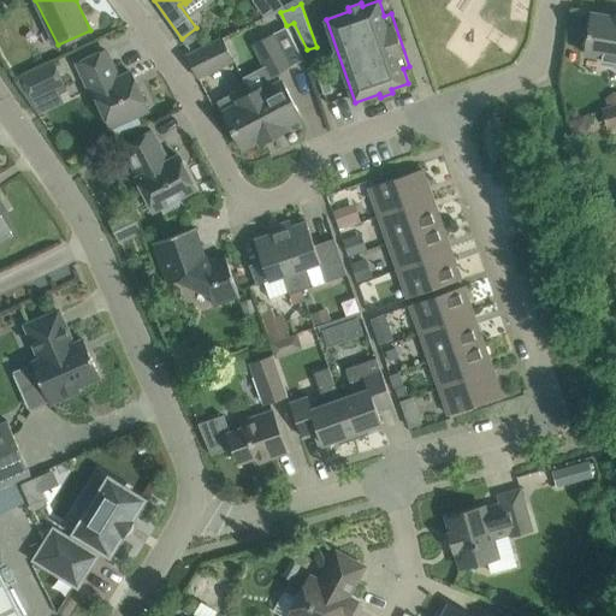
[(604,63),(615,64),(615,16),(592,12),(586,54),(604,57),(604,63)]
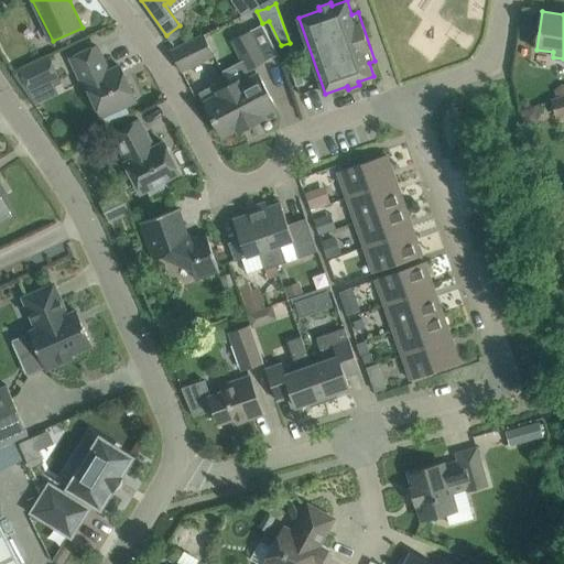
[(267,61),(251,31),(234,40),(249,69),(267,61)]
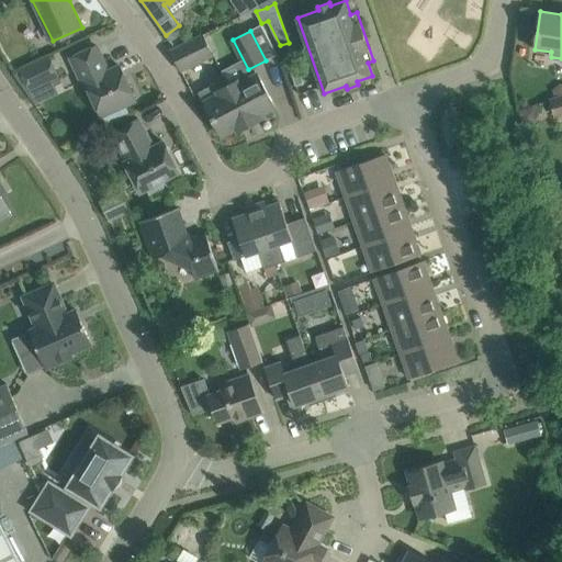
[(171,51),(181,70),(213,54),(203,35),(171,51)]
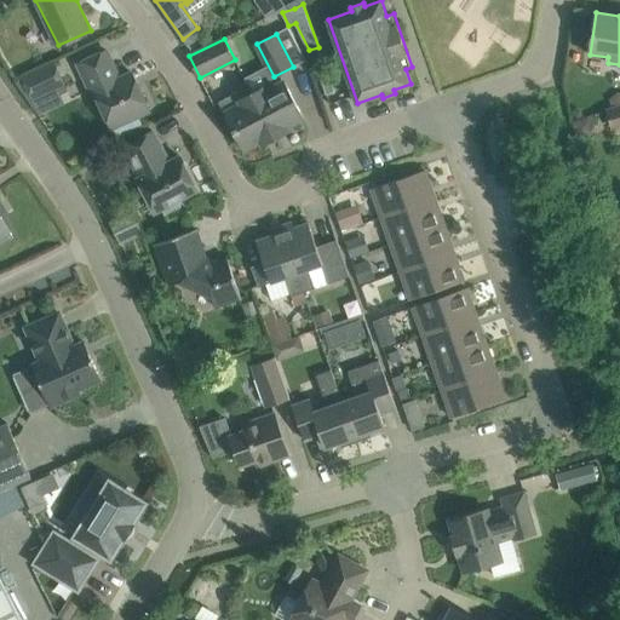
[(133,72),(120,78),(107,50),(79,63),(93,93),(96,92),(113,127),(150,110),(133,72)]
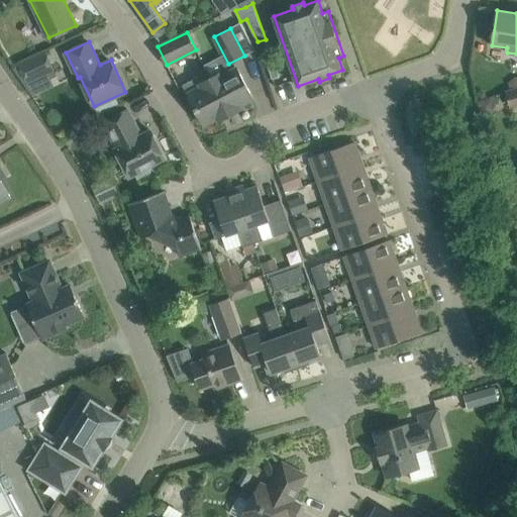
[(47,52),(20,65),(28,82),(55,69),(47,52)]
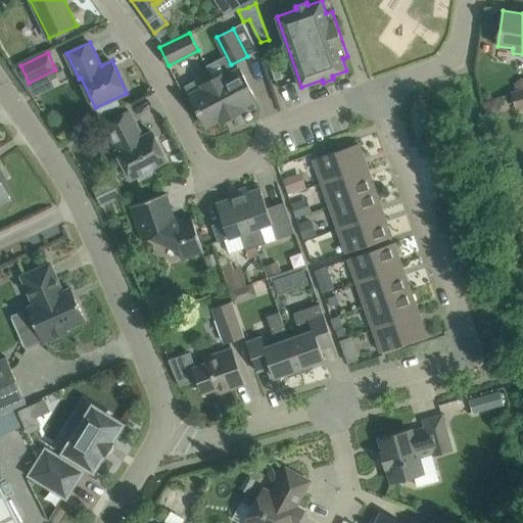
[(269,58),(276,80),(283,77),(276,56),(269,58)]
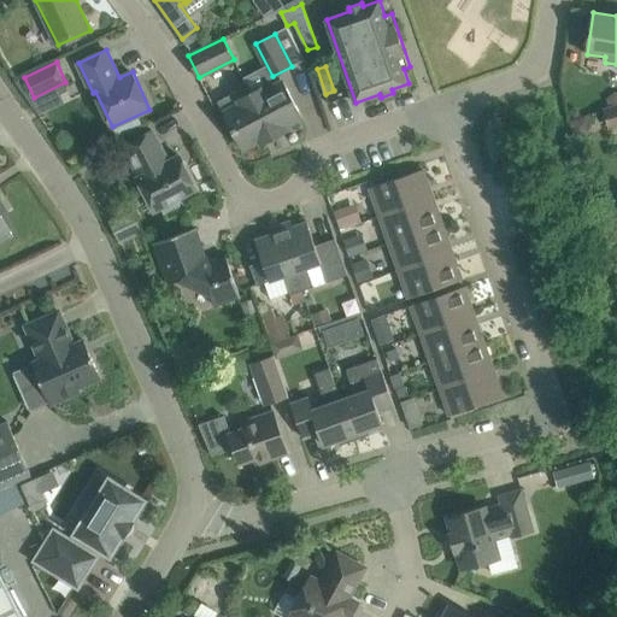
[(264,86),(252,92),(275,137),(288,130),(286,125),(303,117),(283,81),(266,89),(264,86)]
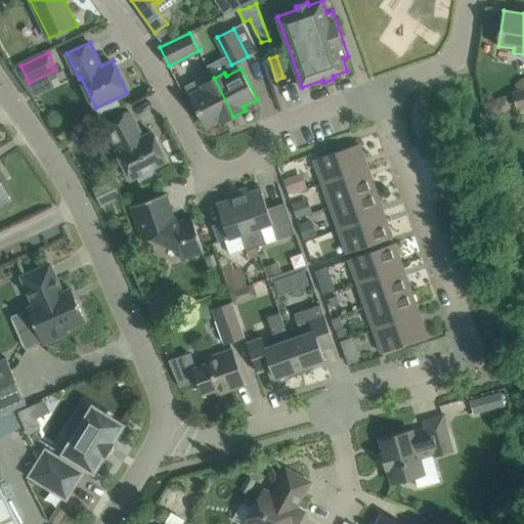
[(221,119),(223,122),(233,117),(214,78),(204,84),(201,78),(185,86),(207,126),(221,119)]
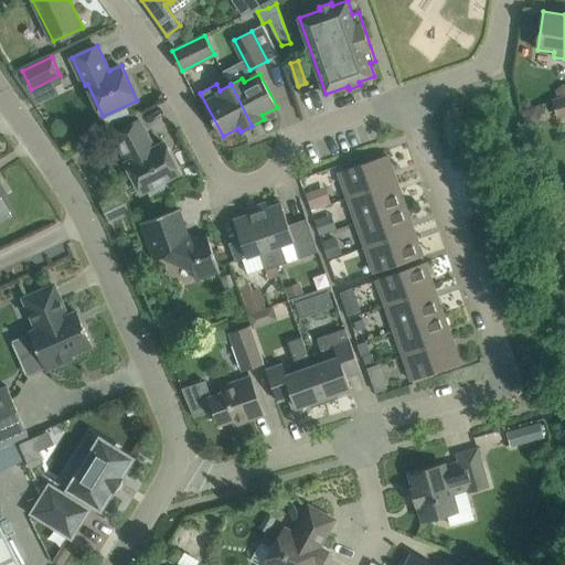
[(564,97),(554,100),(558,116),(564,114),(564,97)]
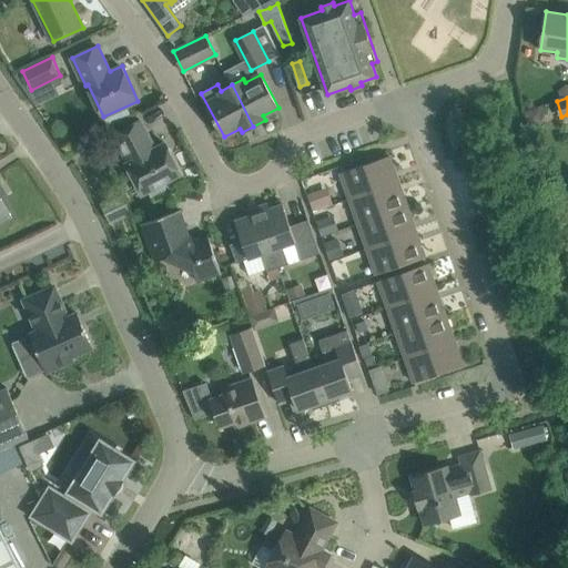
[(149,191),(152,196),(166,189),(164,183),(182,174),(165,142),(155,148),(141,120),(114,134),(129,162),(127,163),(143,194),(149,191)]
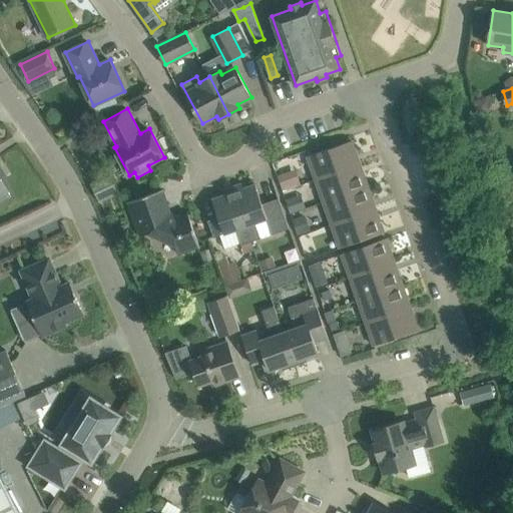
[(308,156),(316,179),(361,163),(353,140),(308,156)]
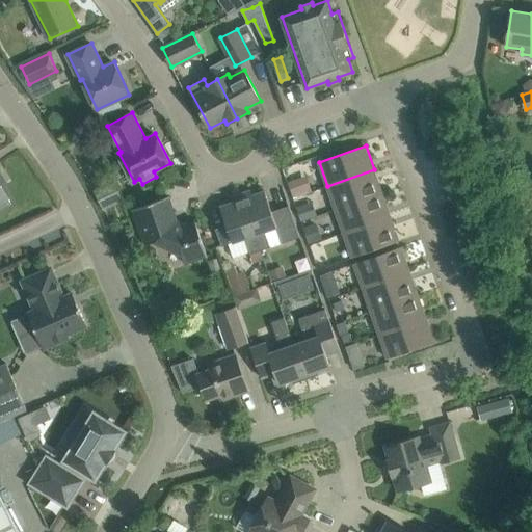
[(327,186),(336,210),(382,193),(374,169),(327,186)]
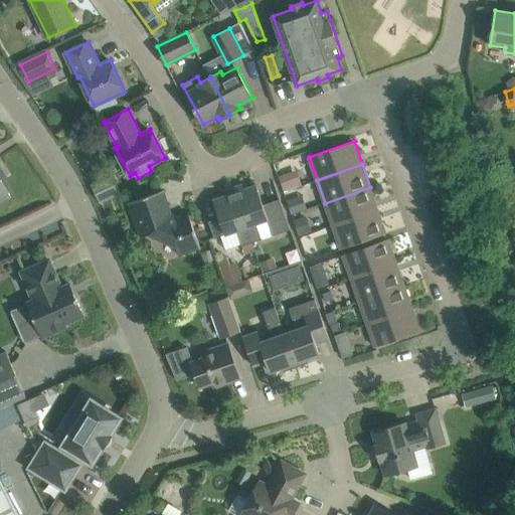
[(242,184),(233,188),(252,242),(263,239),(256,223),(268,219),(274,235),(291,229),(280,199),(264,204),(256,185),(244,189),(242,184)]
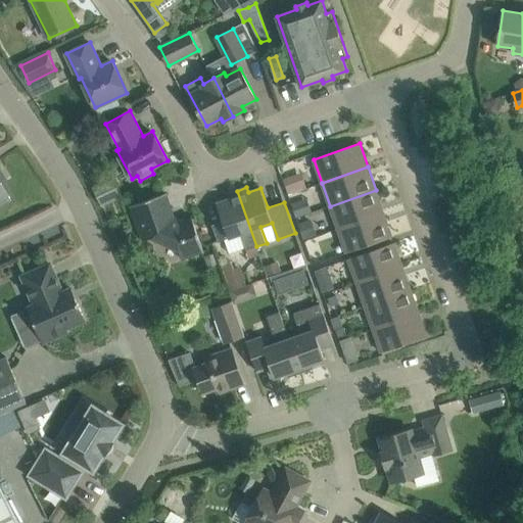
[(330,206),(338,229),(384,214),(376,190),(330,206)]
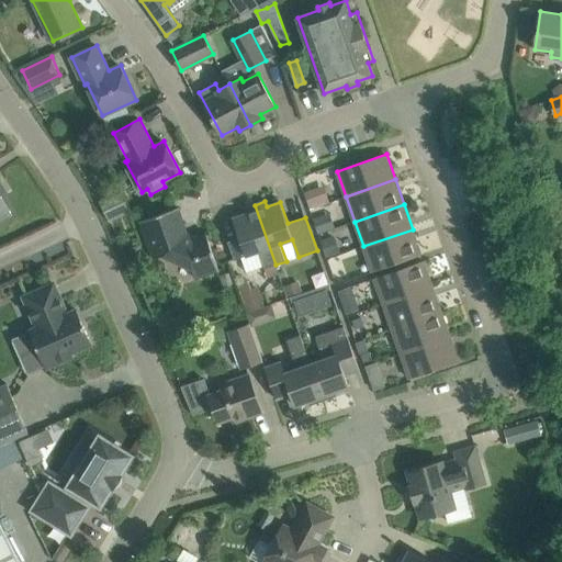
[(239,237),(228,242),(235,259),(242,257),(247,272),(248,272),(265,266),(266,268),(274,265),(276,265),(255,205),(245,209),(247,213),(233,218),(239,237)]
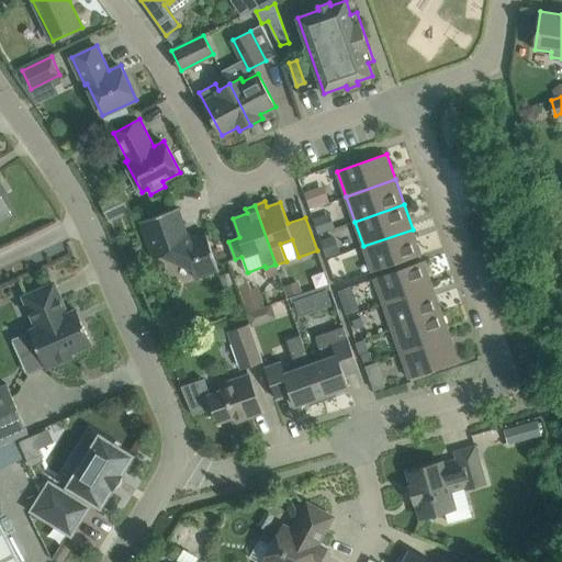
[(179,208),(142,221),(147,238),(157,235),(164,255),(192,269),(195,278),(220,270),(206,233),(194,237),(188,234),(179,208)]
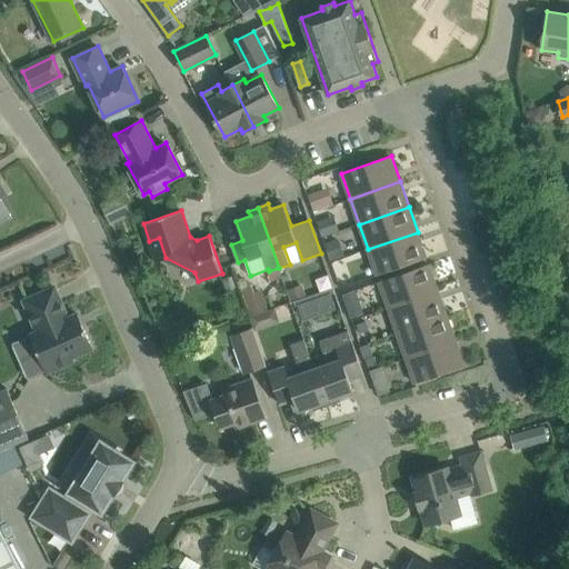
[(368,249),(378,275),(427,258),(418,232),(368,249)]
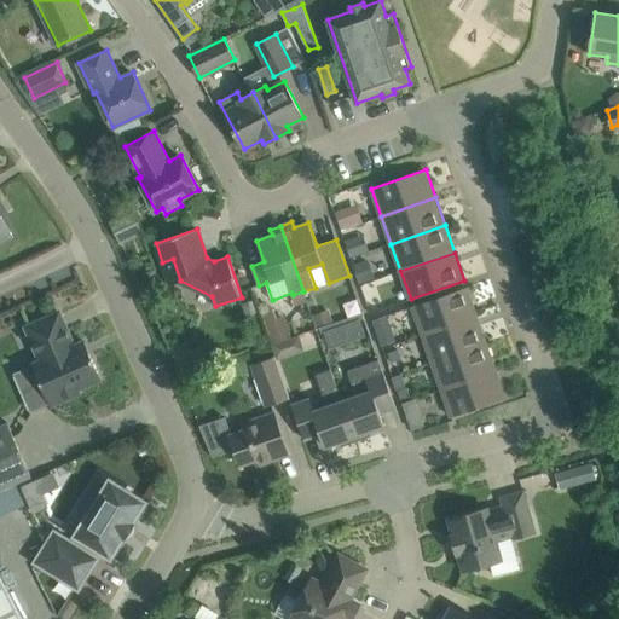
[(414,306),(423,334),(476,316),(467,287),(414,306)]
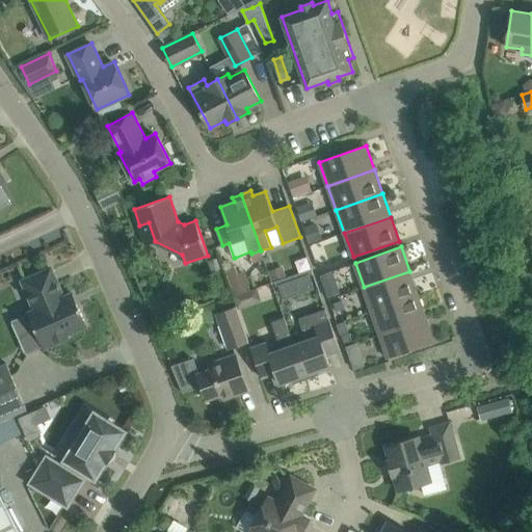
[(74,293),(70,295),(64,297),(52,268),(23,281),(35,310),(29,313),(45,348),(70,337),(68,334),(87,325),(74,293)]
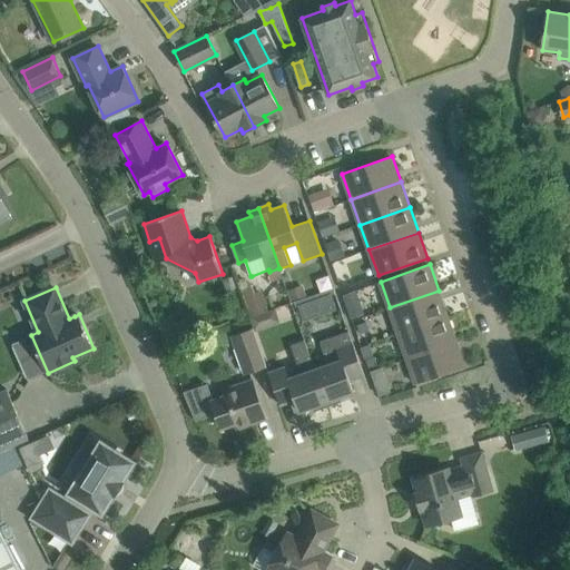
[(356,291),(343,295),(347,307),(361,303),(356,291)]
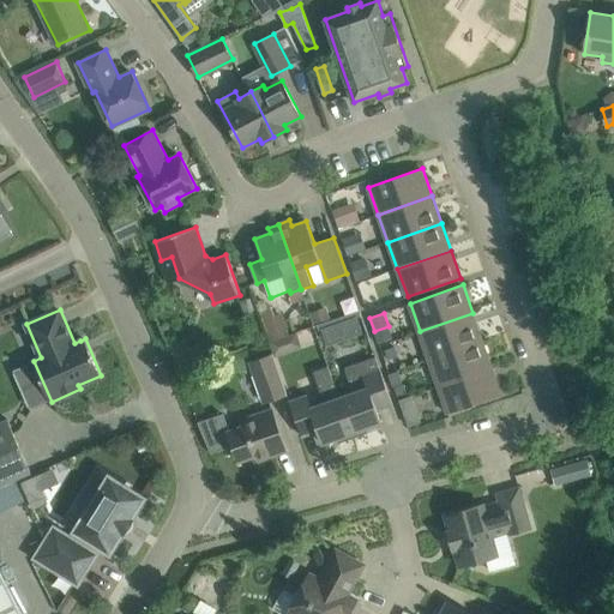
[(420,331),(429,359),(482,339),(473,313),(420,331)]
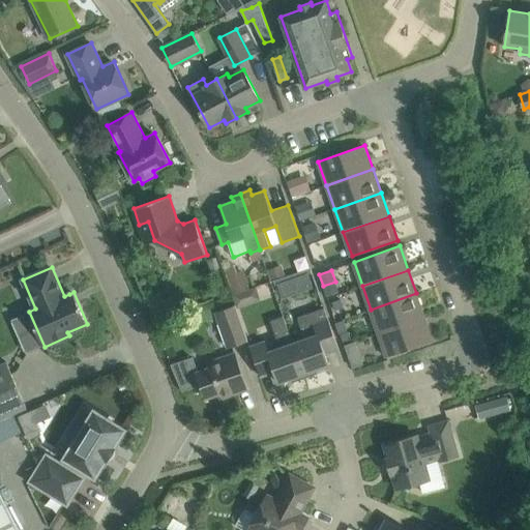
[(238,272),(227,275),(234,294),(249,288),(245,275),(238,272)]
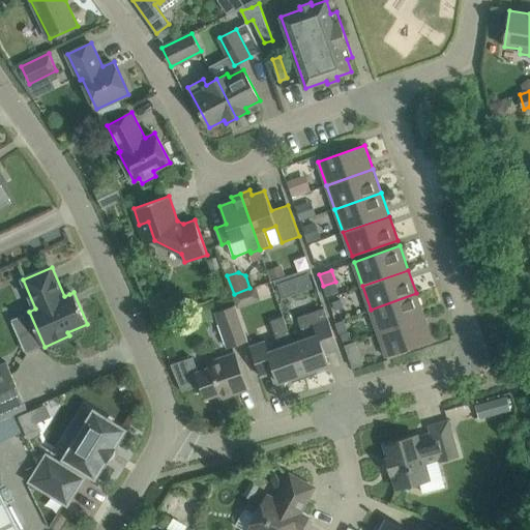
[(293,278),(277,284),(283,299),(298,293),(293,278)]
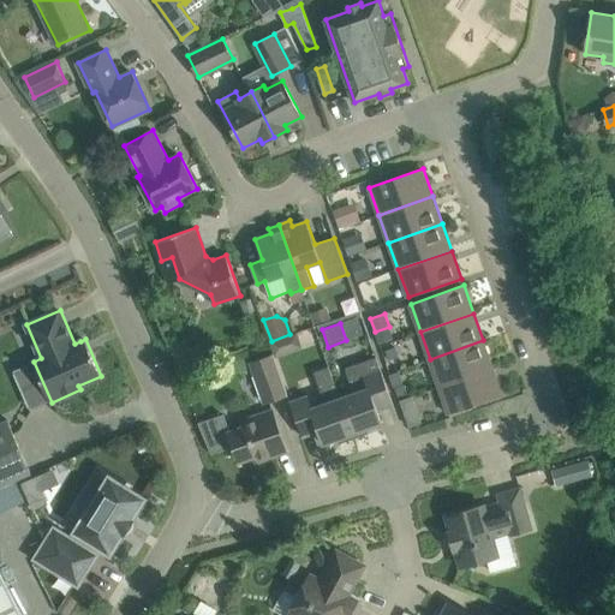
[(284,338),(270,342),(274,353),(275,358),(284,354),(287,346),(284,338)]
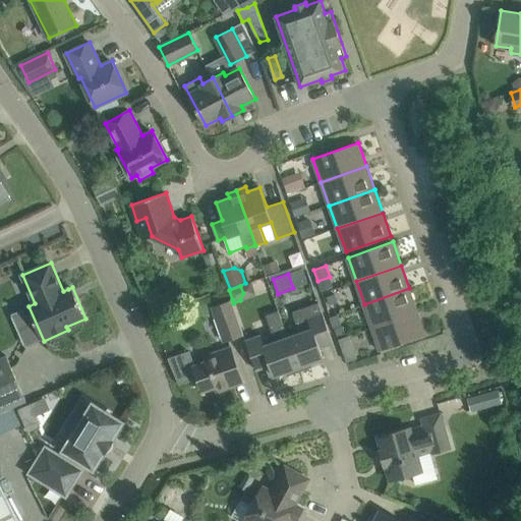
[(372,327),(417,311),(409,288),(364,304),(372,327)]
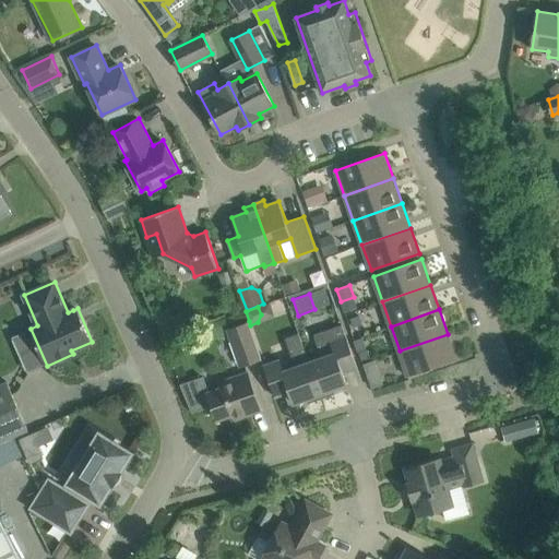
[(228,329),(241,366),(262,358),(250,325),(249,321),(228,329)]
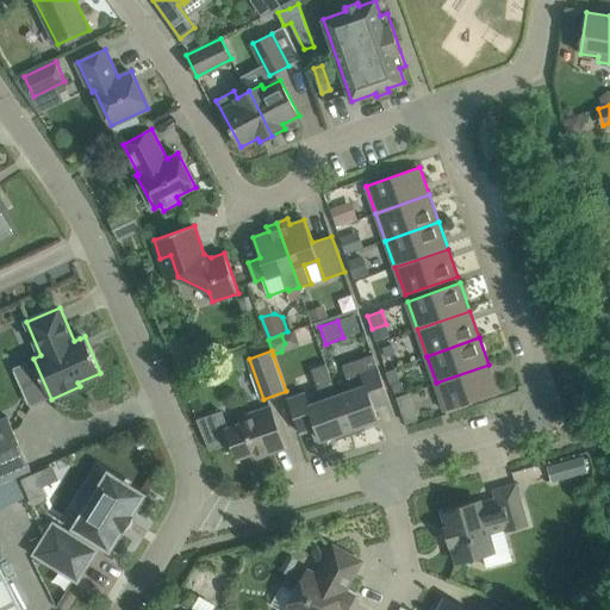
[(352,390),(337,394),(352,434),(363,430),(361,425),(379,418),(374,406),(390,400),(374,354),(343,365),(352,390)]
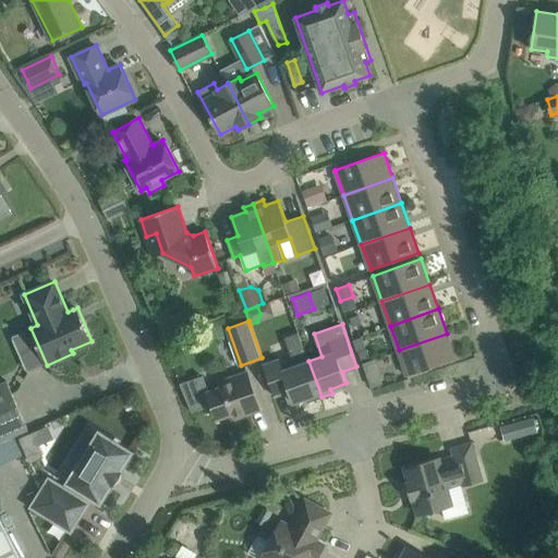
[(322,397),(308,361),(299,332),(286,337),(295,366),(283,371),(279,360),(264,365),(275,396),(289,390),(293,402),(310,397),(311,401),(322,397)]
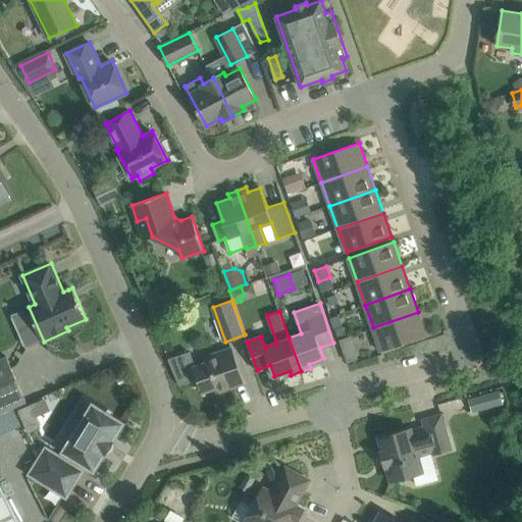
[(426,335),(418,312),(373,327),(381,352),(426,335)]
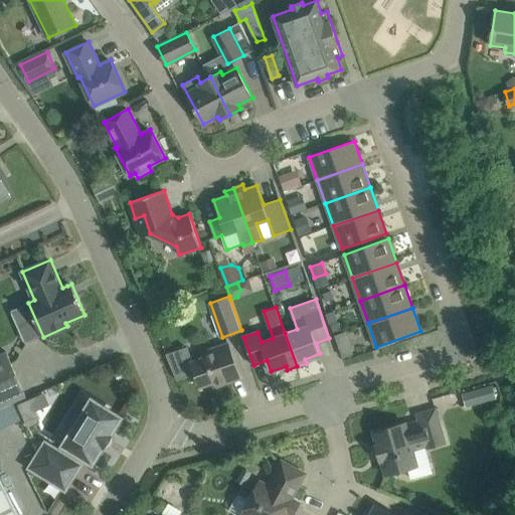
[(334,311),(326,314),(329,324),(338,321),(334,311)]
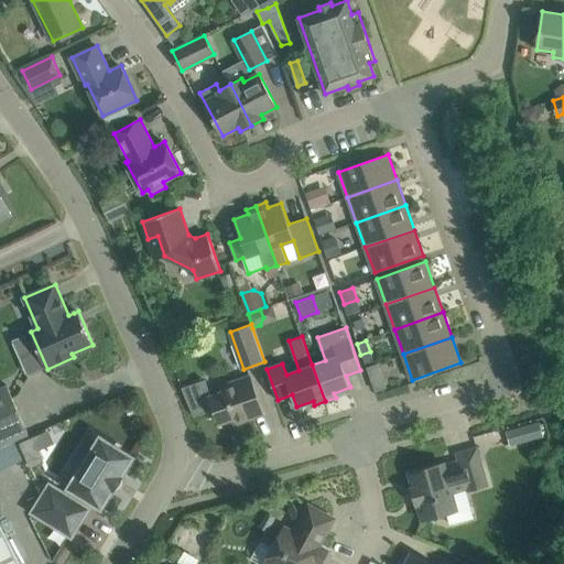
[(379,364),(367,367),(371,379),(382,375),(379,364)]
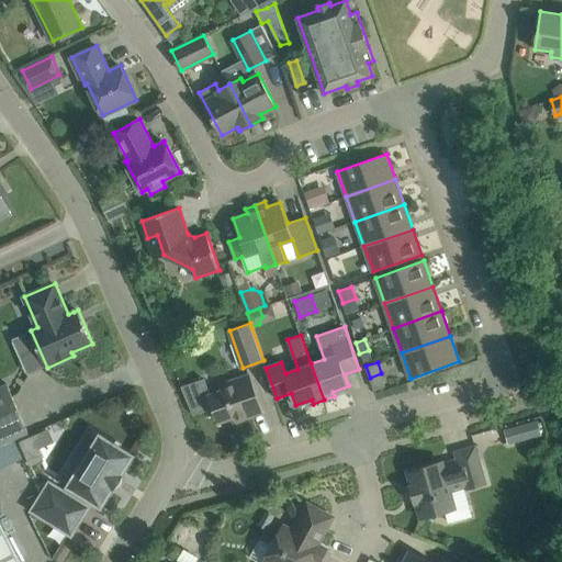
[(214,407),(218,422),(234,416),(236,422),(262,413),(249,374),(234,380),(235,385),(211,394),(205,378),(182,386),(194,414),(214,407)]
